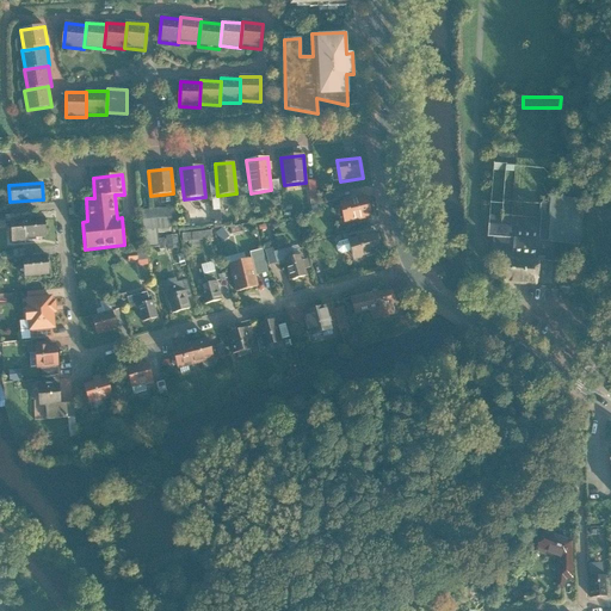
[(371,217),(365,197),(339,203),(344,224),(371,217)]
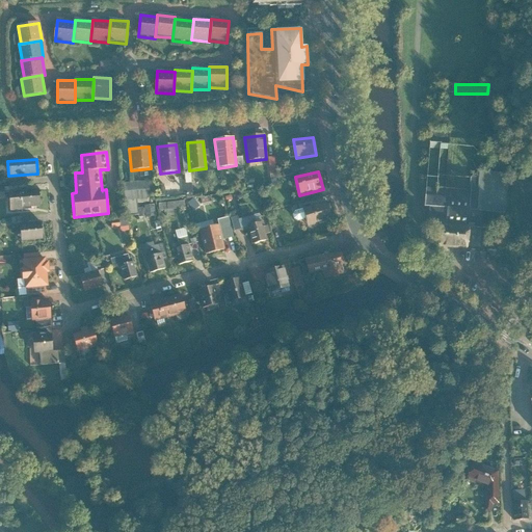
[(506,214),(507,176),(481,174),(463,174),(461,192),(427,190),(425,209),(441,210),(439,227),(433,225),(431,249),(444,250),(454,250),(462,251),(463,230),(494,232),(495,213),(506,214)]
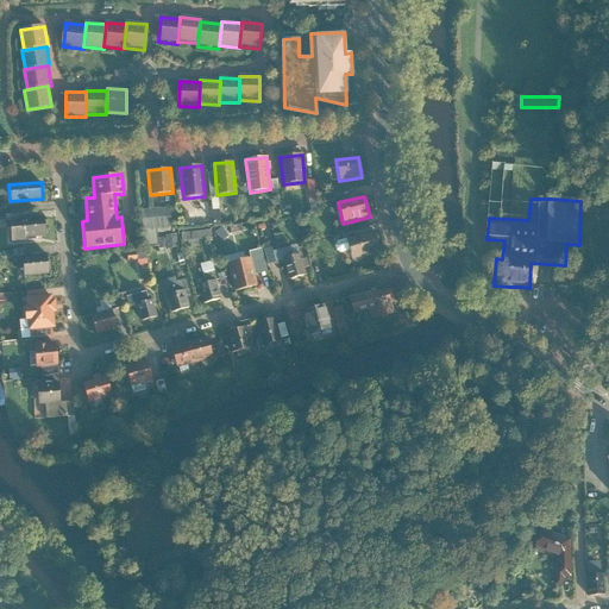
[(170,227),(169,207),(140,209),(142,230),(170,227)]
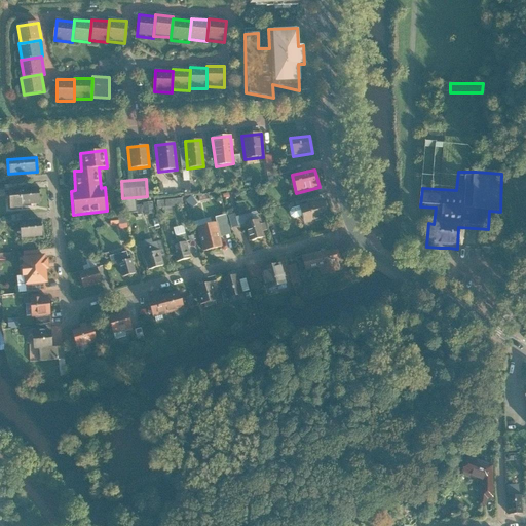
[(40,207),(39,188),(9,190),(11,209),(40,207)]
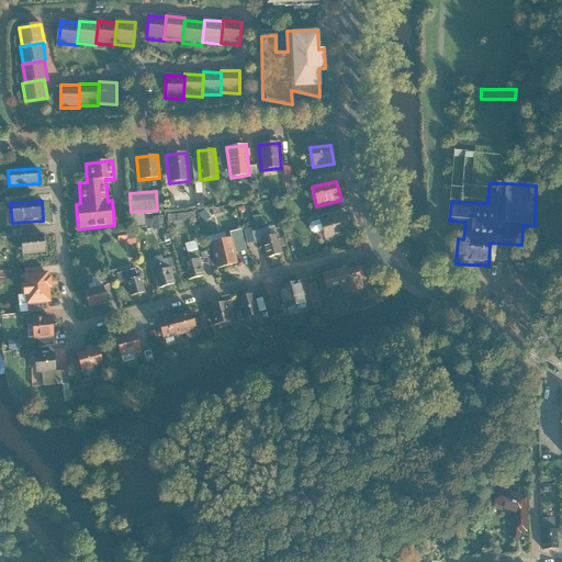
[(349,234),(345,215),(319,222),(311,224),(308,227),(310,232),(314,234),(322,232),(324,240),(349,234)]
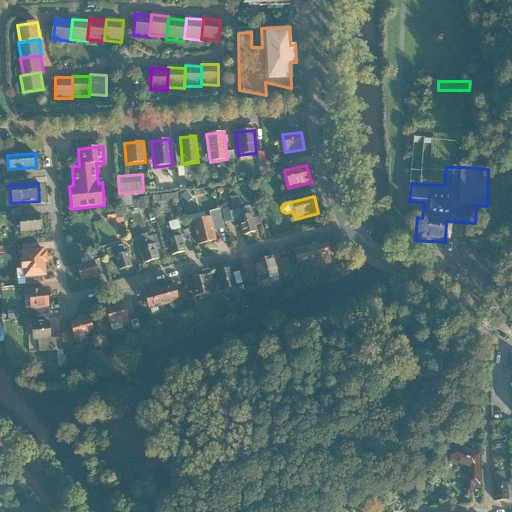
[(139,197),(139,207),(150,207),(150,197),(139,197)]
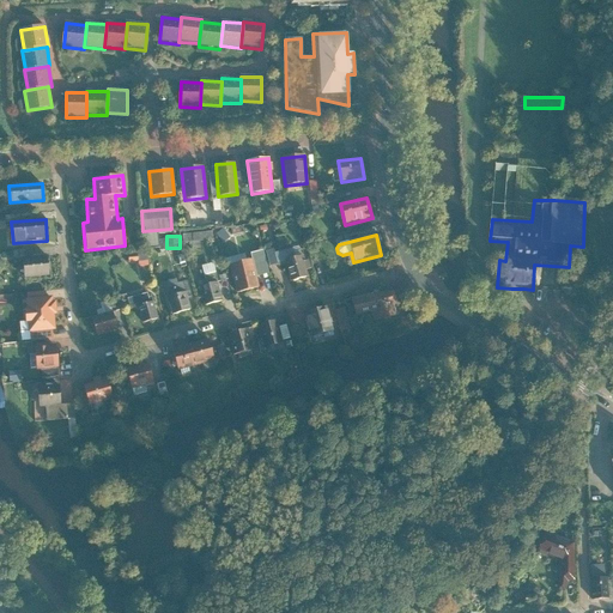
[(291,283),(307,277),(305,271),(310,269),(309,261),(303,263),(298,248),(273,254),(272,249),(265,252),(269,267),(285,263),(291,283)]
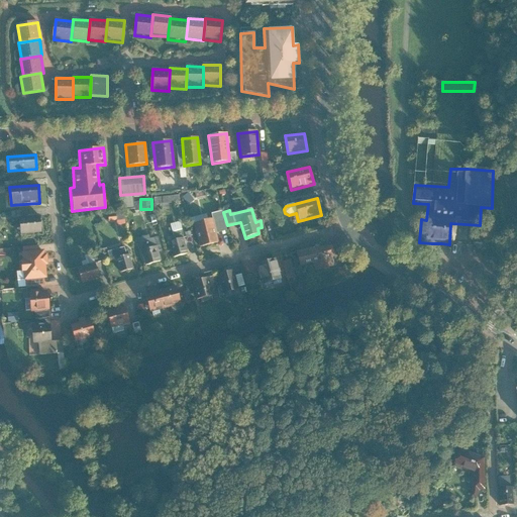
[(42,233),(40,216),(20,218),(21,235),(42,233)]
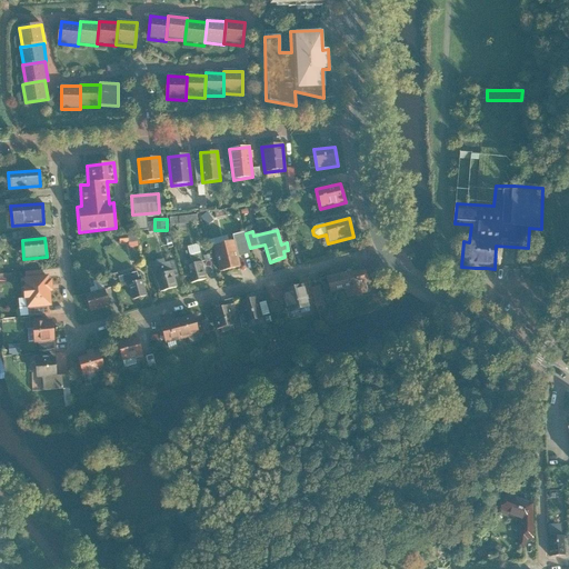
[(240,267),(233,241),(213,246),(219,271),(240,267)]
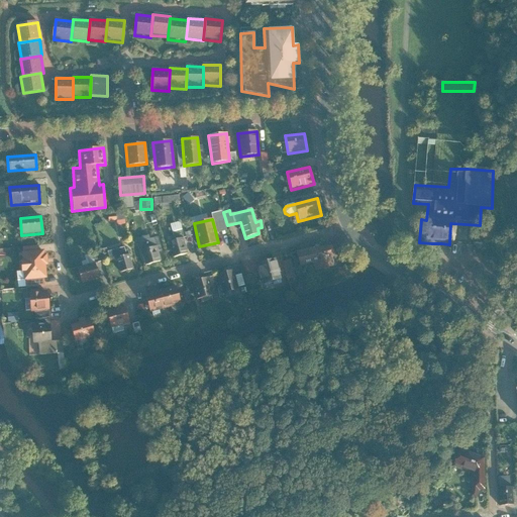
[(137,239),(144,266),(160,262),(158,253),(162,251),(158,237),(148,239),(147,236),(137,239)]
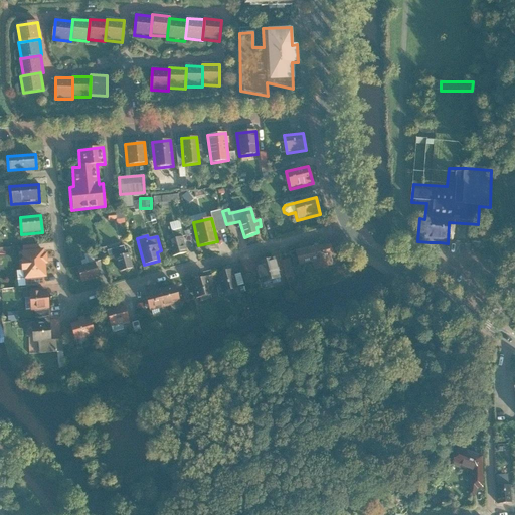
[(186,253),(181,237),(167,241),(171,258),(186,253)]
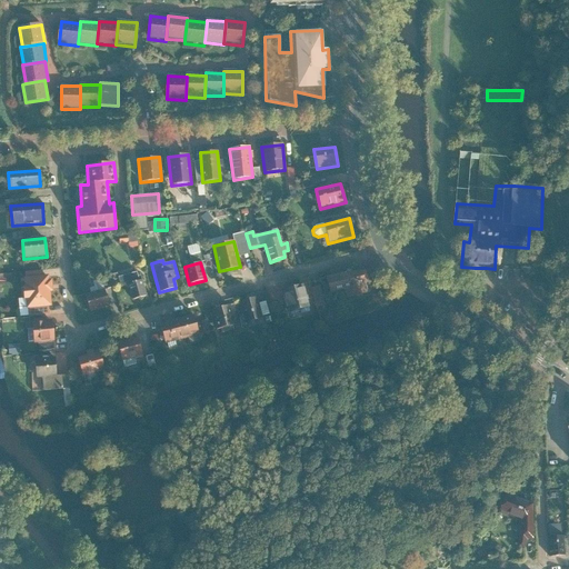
[(361,269),(326,277),(330,295),(345,290),(346,298),(367,292),(365,283),(373,281),(370,269),(361,272),(361,269)]
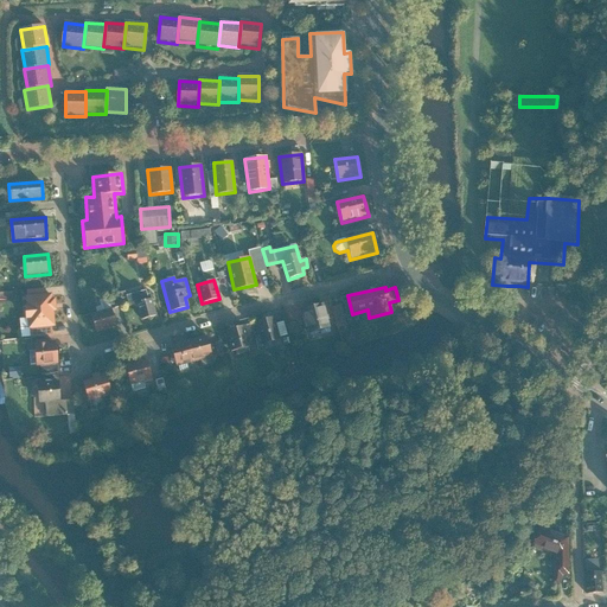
[(140,320),(155,315),(149,294),(147,295),(146,291),(125,296),(128,306),(135,305),(140,320)]
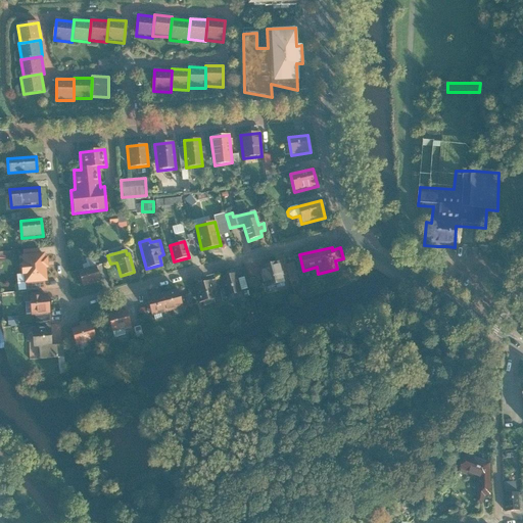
[(47,282),(46,253),(21,255),(22,267),(24,284),(26,284),(44,282),(47,282)]
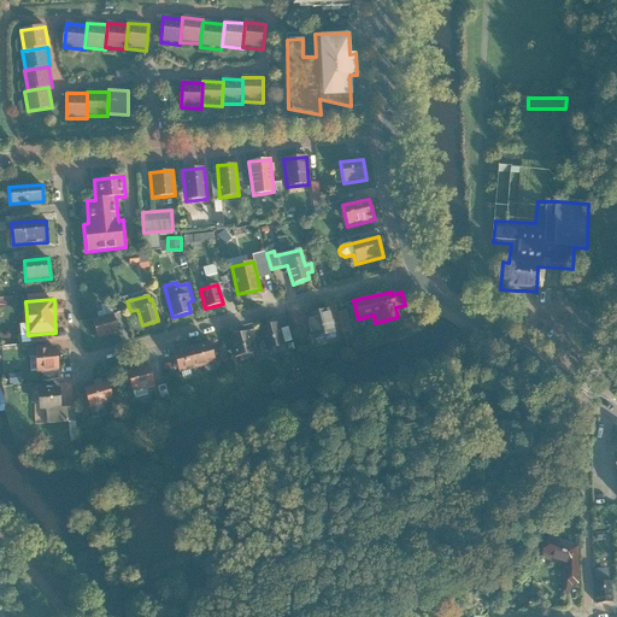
[(340,311),(345,331),(356,329),(351,309),(340,311)]
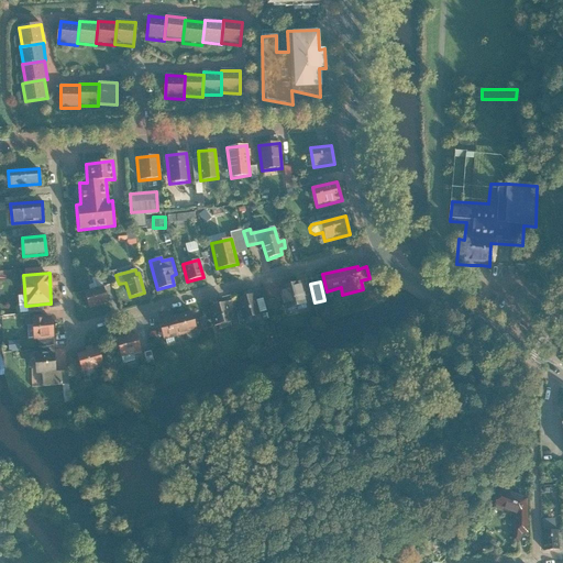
[(306,306),(299,283),(279,288),(285,311),(306,306)]
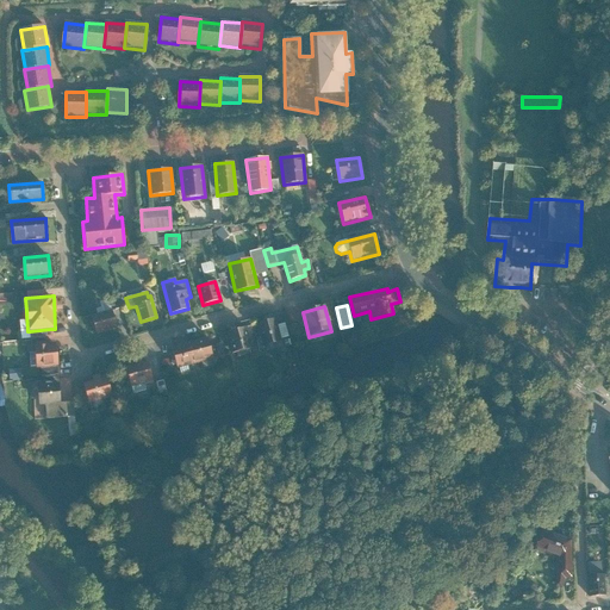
[(116,329),(111,311),(91,317),(95,334),(116,329)]
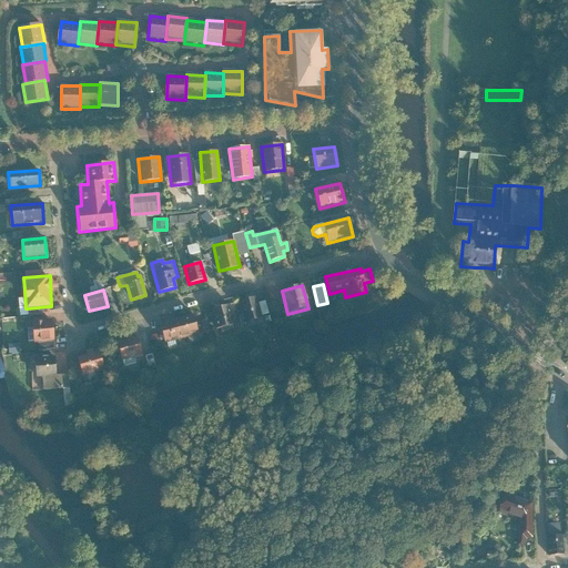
[(255,298),(239,303),(245,324),(262,318),(255,298)]
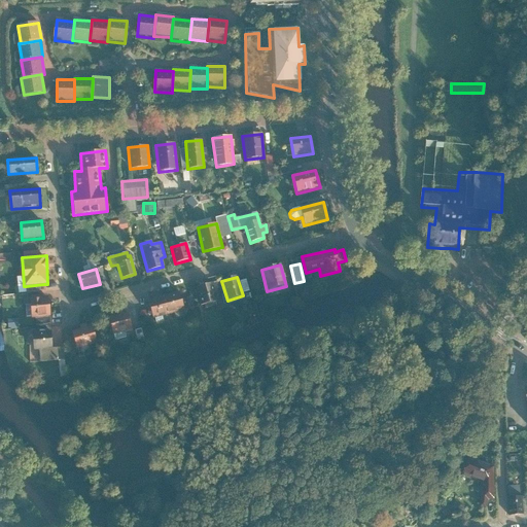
[(44,284),(26,286),(26,293),(45,292),(44,284)]
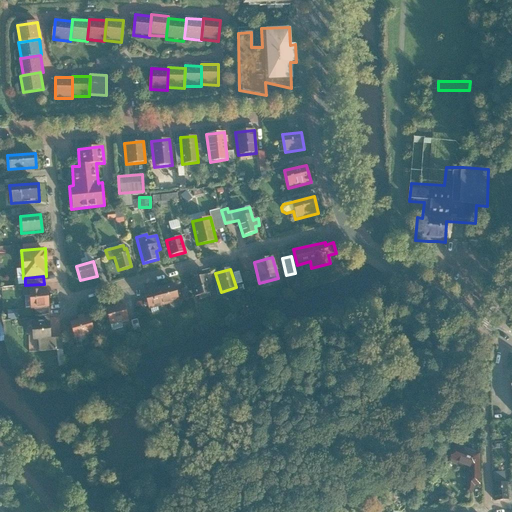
[(207,276),(189,280),(193,298),(211,293),(207,276)]
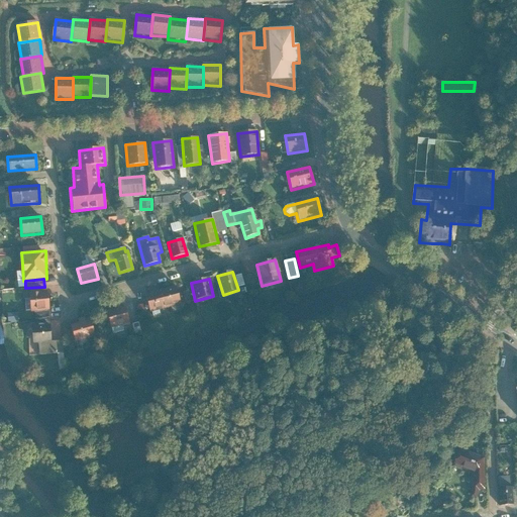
[(181,305),(176,288),(162,292),(166,309),(181,305)]
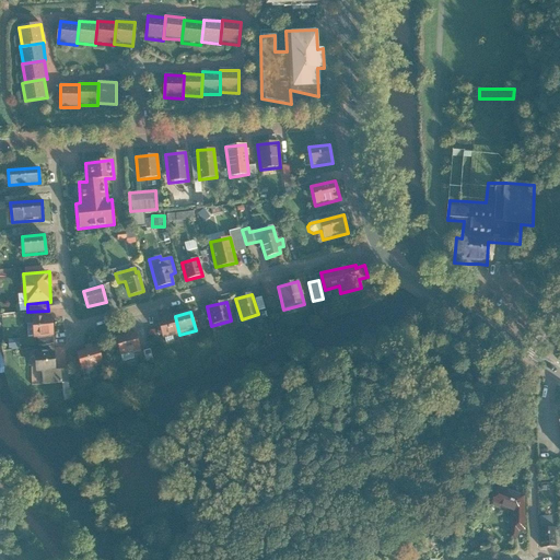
[(55,337),(53,315),(32,317),(34,339),(37,339),(53,337),(55,337)]
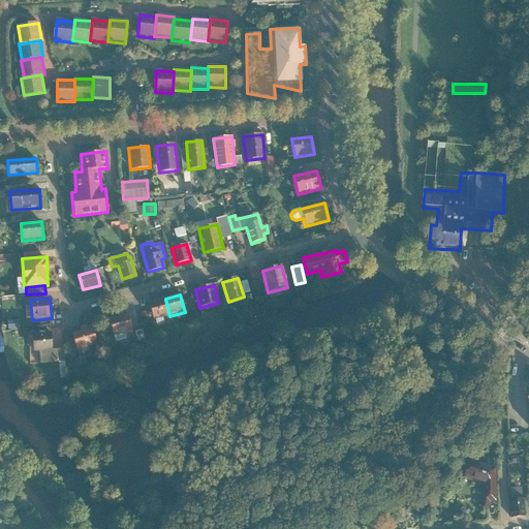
[(169,316),(165,299),(150,302),(155,319),(169,316)]
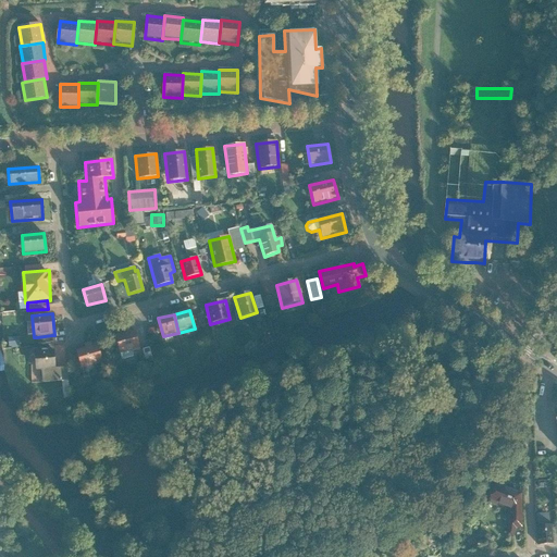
[(114,337),(119,356),(138,350),(133,332),(114,337)]
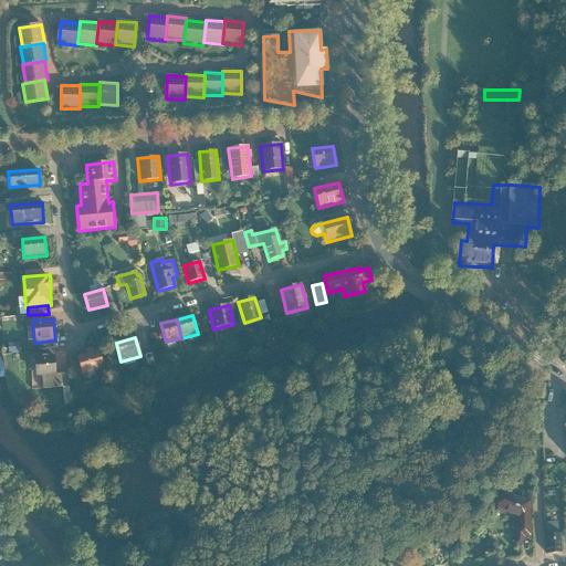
[(54,348),(53,341),(38,343),(38,349),(54,348)]
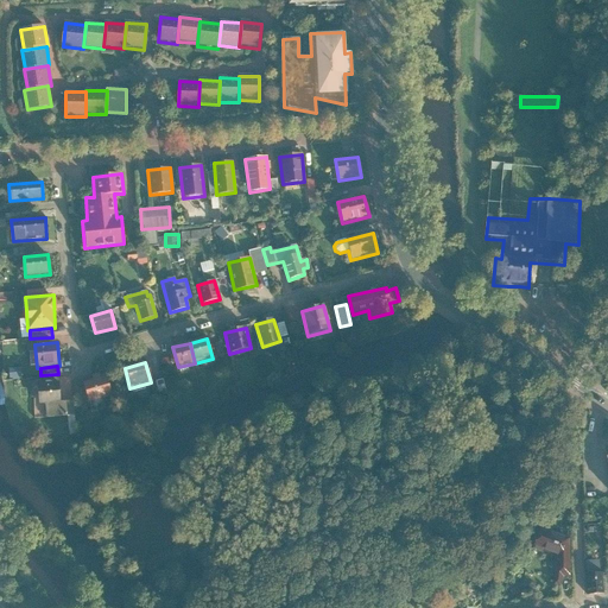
[(81,385),(87,404),(109,397),(103,378),(81,385)]
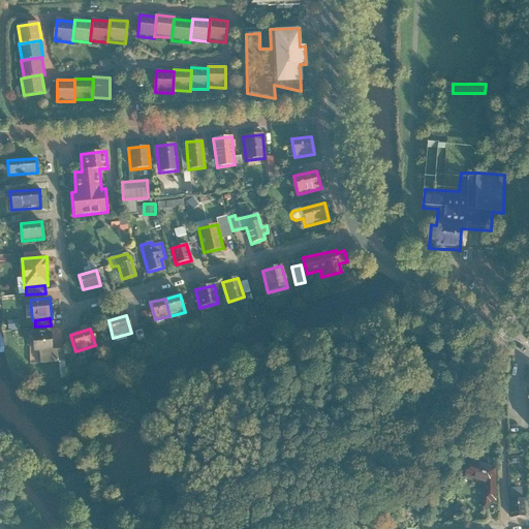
[(53,334),(33,336),(34,352),(40,352),(41,365),(59,362),(59,350),(55,351),(53,334)]
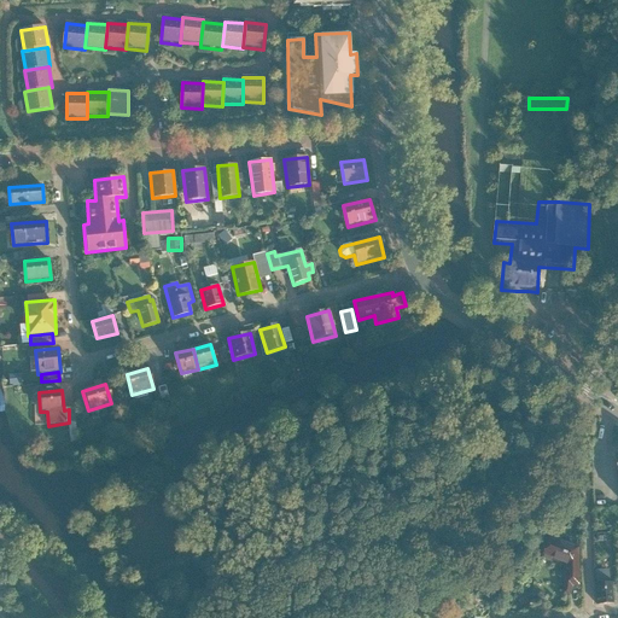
[(579,544),(549,534),(542,557),(564,563),(563,582),(579,582),(579,544)]
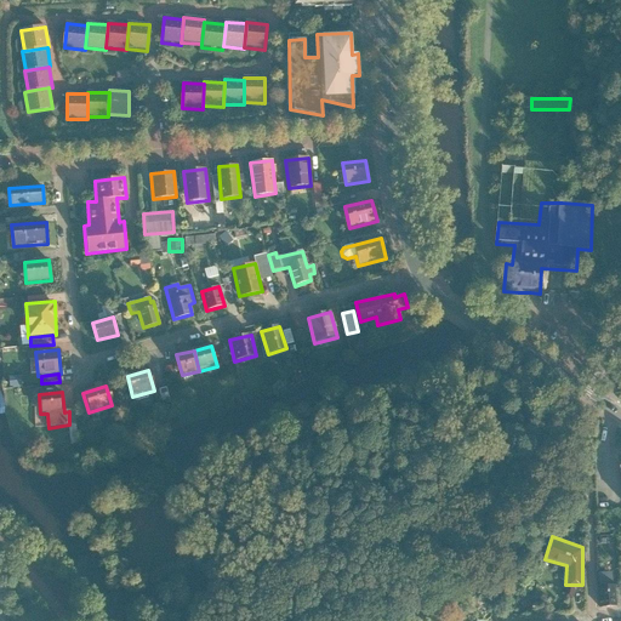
[(616,582),(599,582),(602,607),(617,605),(616,582)]
